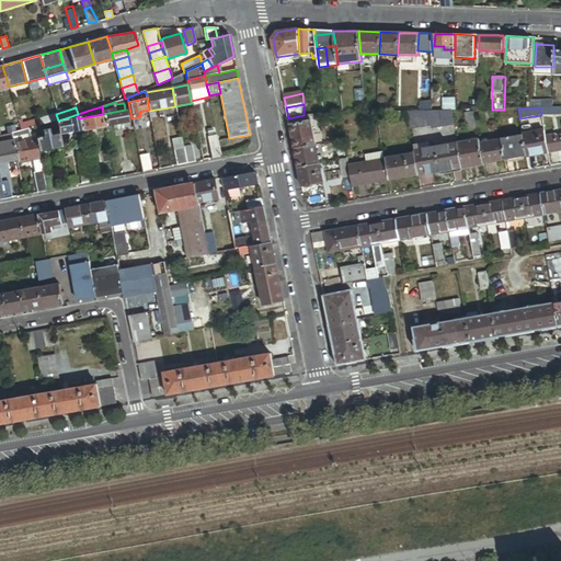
[(125,110),(103,114),(105,126),(113,124),(117,124),(127,122),(125,110)]
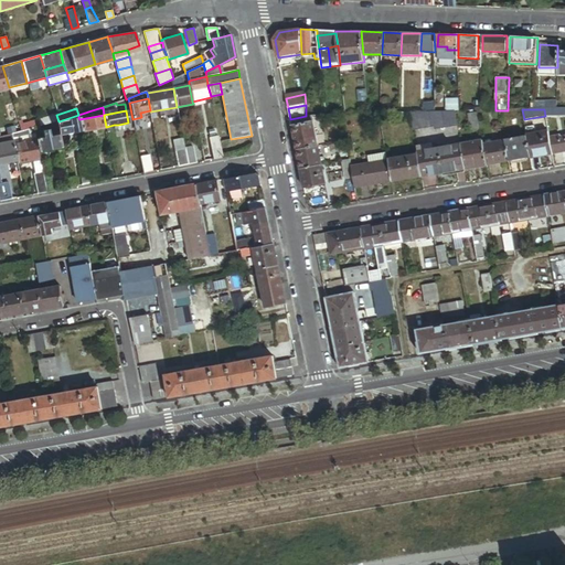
[(437,113),(435,113),(433,113),(436,127),(436,131),(458,127),(456,112),(447,112),(437,113)]
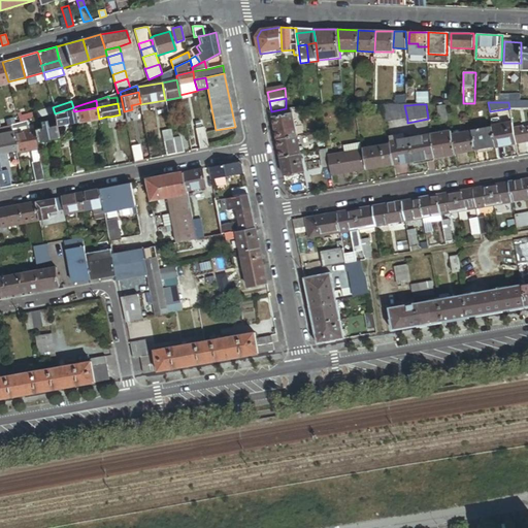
[(407,119),(404,105),(396,105),(384,105),(387,123),(407,119)]
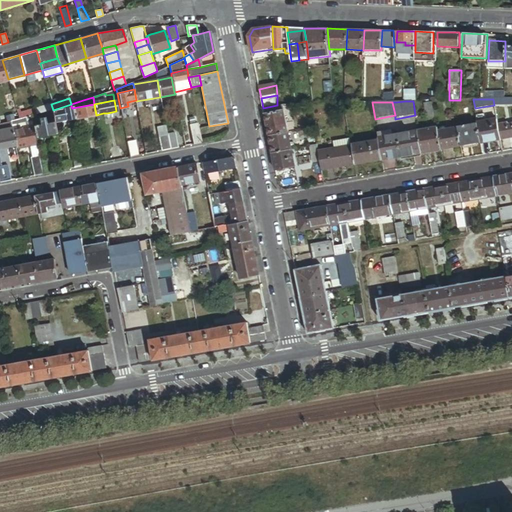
[(51,110),(53,110),(51,104),(33,109),(35,115),(51,110)]
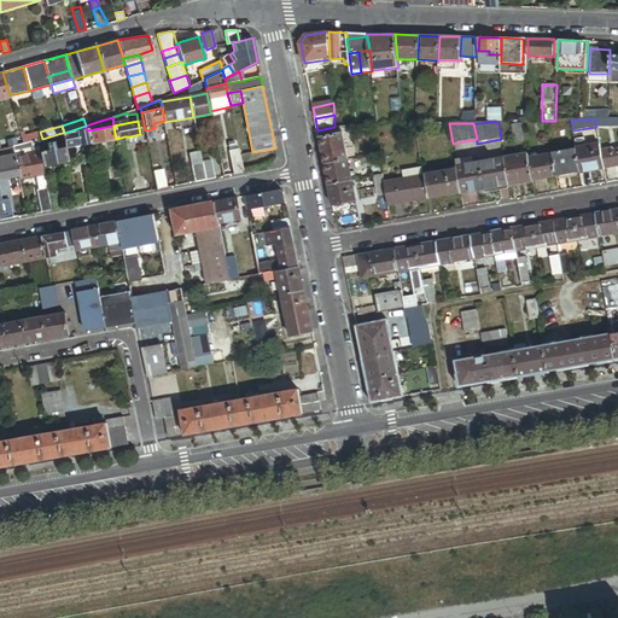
[(116,139),(114,126),(87,130),(89,143),(89,144),(116,139)]
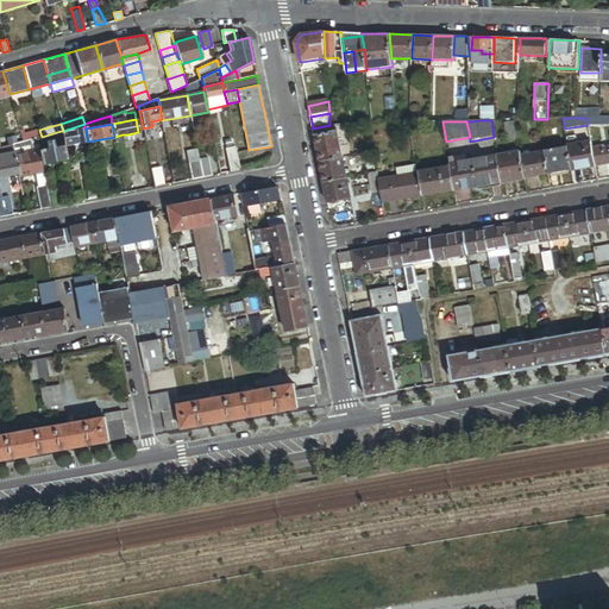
[(330,125),(313,129),(320,163),(344,158),(337,125),(330,125)]
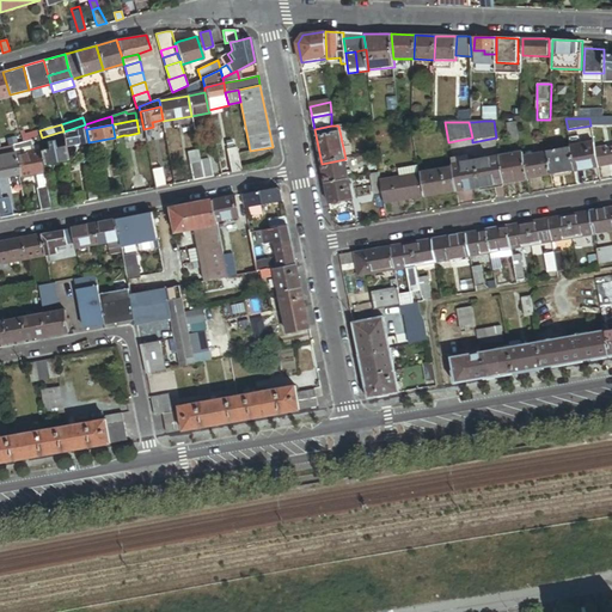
[(85,127),(63,132),(61,132),(65,146),(89,141),(86,129),(85,127)]
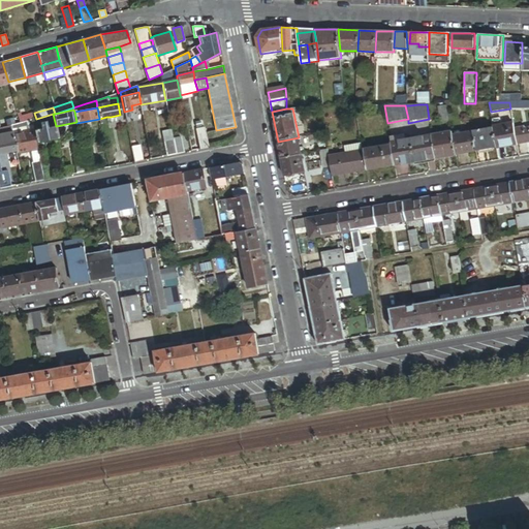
[(20,124),(36,119),(34,113),(21,117),(18,117),(18,118),(20,124)]
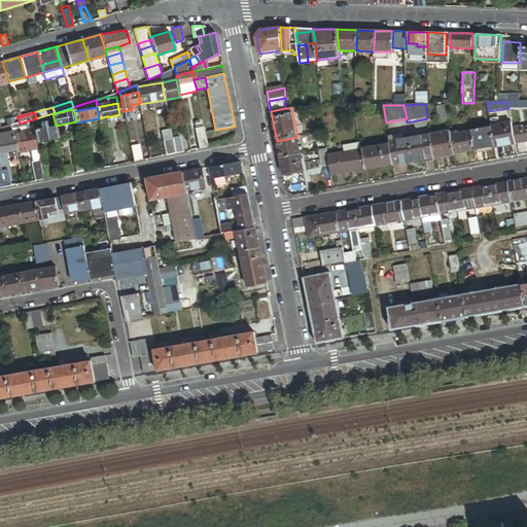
[(0,128),(10,126),(20,124),(18,117),(0,123),(0,128)]
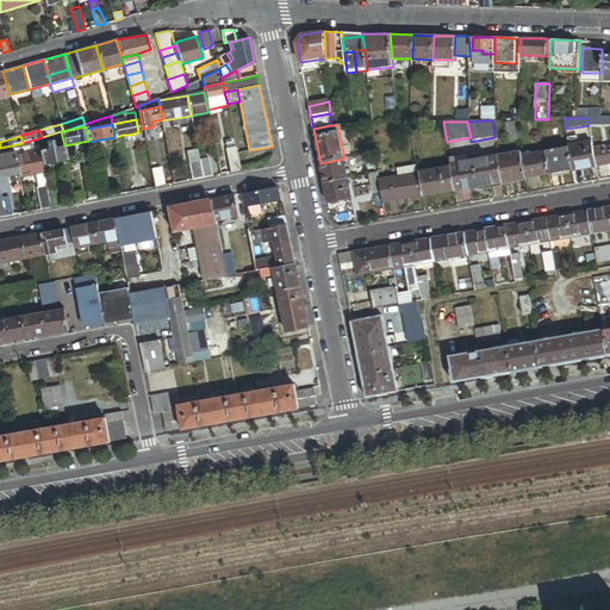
[(593,148),(592,142),(590,142),(584,143),(568,145),(573,169),(596,165),(595,153),(593,148)]
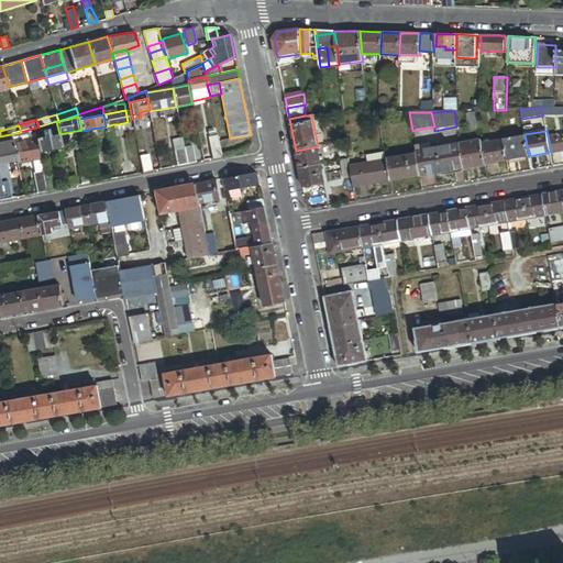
[(36,138),(35,132),(12,138),(13,142),(36,138)]
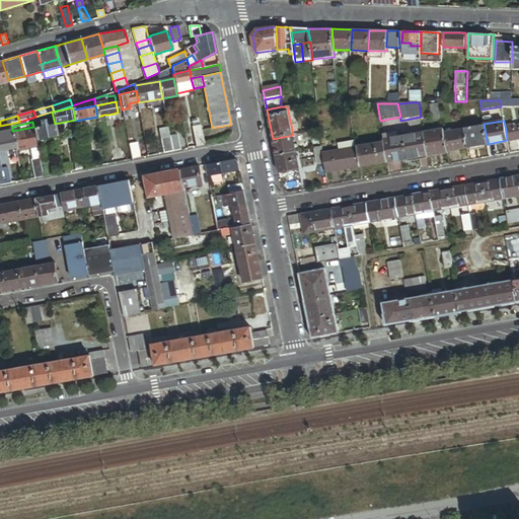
[(11,127),(10,124),(0,126),(0,138),(13,136),(12,131),(11,127)]
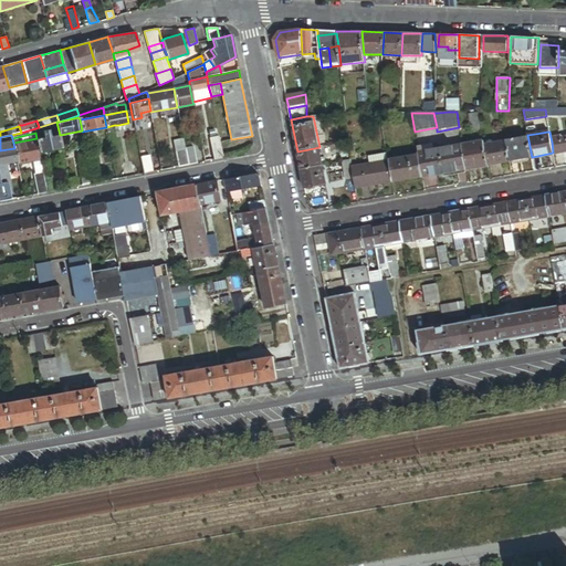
[(62,147),(60,135),(50,136),(43,137),(37,138),(39,152),(62,147)]
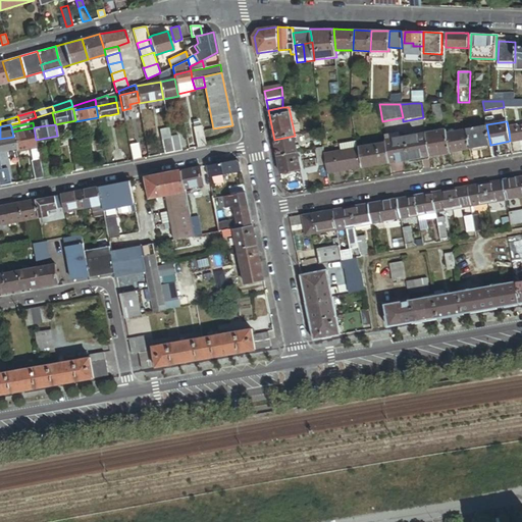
[(490,145),(486,124),(467,128),(470,148),(490,145)]
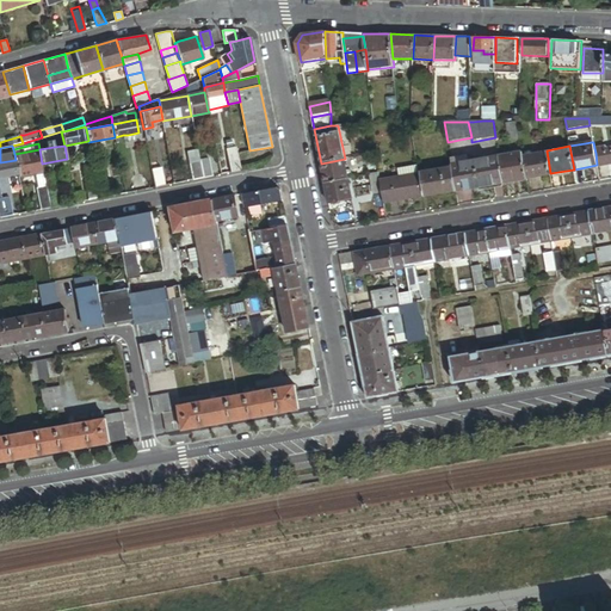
[(241,170),(236,147),(227,149),(230,172),(241,170)]
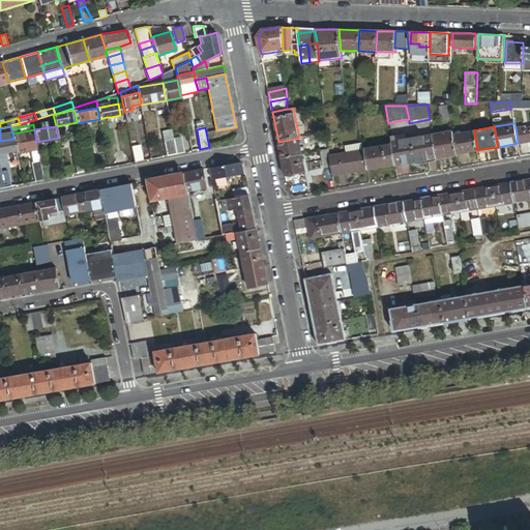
[(36,142),(34,129),(12,134),(13,139),(16,150),(17,154),(31,151),(38,149),(36,142)]
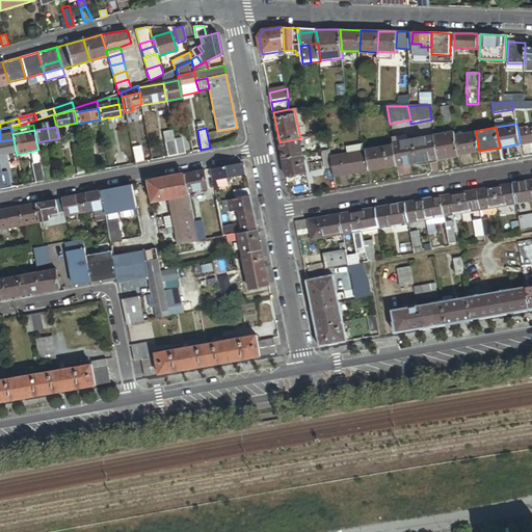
[(170,130),(164,132),(166,142),(174,141),(170,130)]
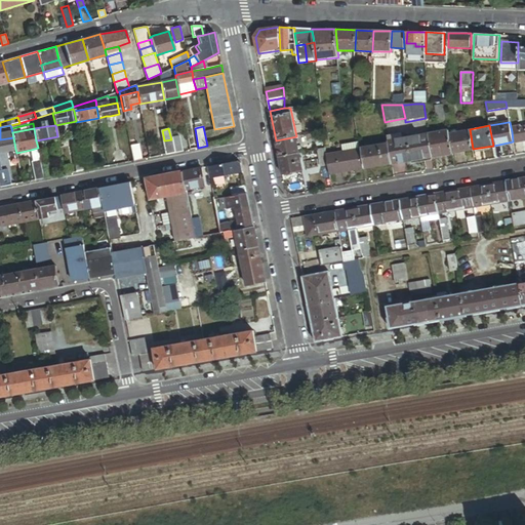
[(524,139),(524,128),(512,131),(513,142),(524,139)]
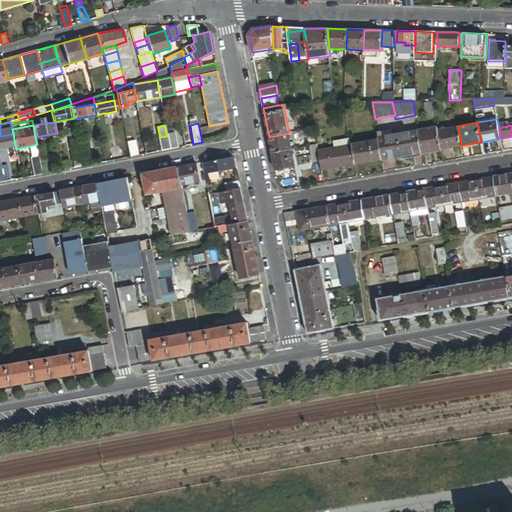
[(461,145),(458,126),(443,129),(443,127),(440,127),(440,130),(438,130),(441,149),(461,145)]
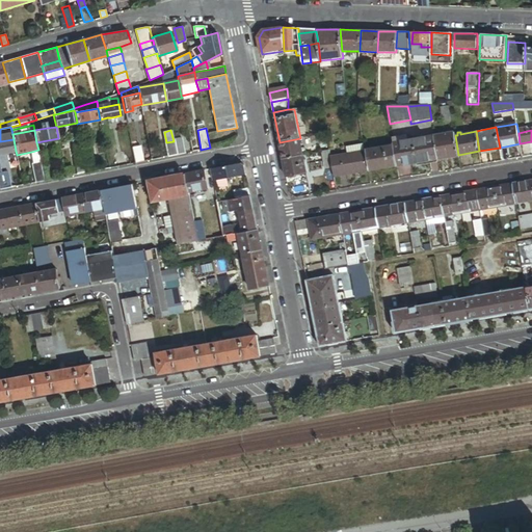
[(455,135),(454,132),(434,135),(439,158),(458,155),(455,135)]
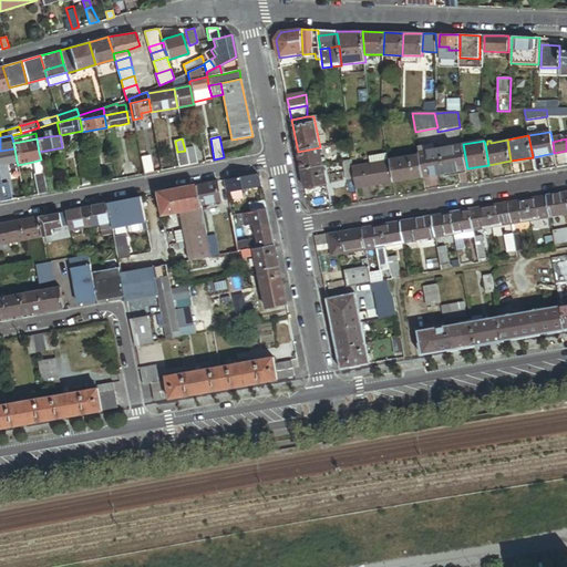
[(445,173),(441,148),(435,150),(434,144),(419,146),(420,154),(424,177),(445,173)]
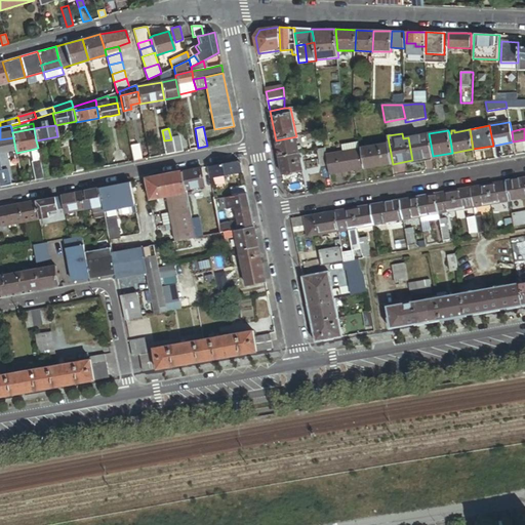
[(433,156),(429,133),(408,137),(412,160),(433,156)]
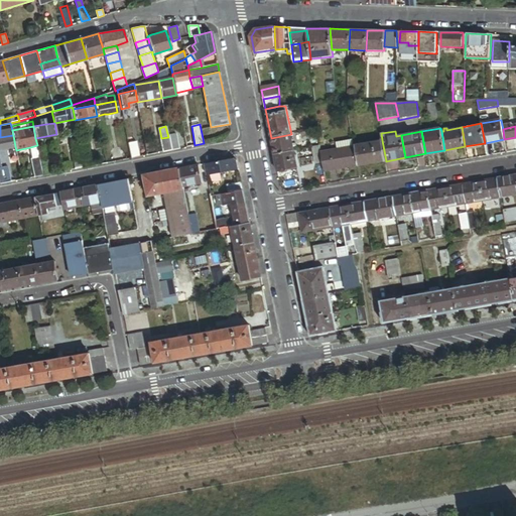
[(171,150),(179,148),(176,134),(169,135),(169,137),(171,150)]
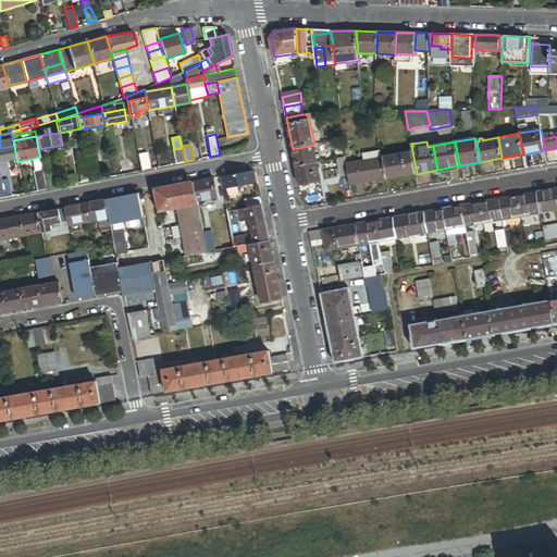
[(318,162),(314,145),(293,149),(296,166),(318,162)]
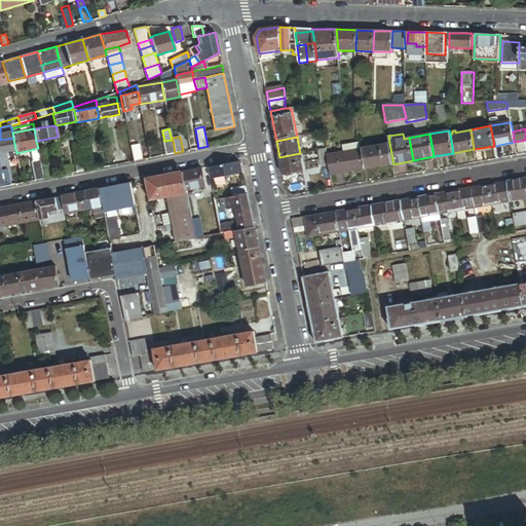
[(0,152),(15,149),(13,138),(0,140),(0,152)]
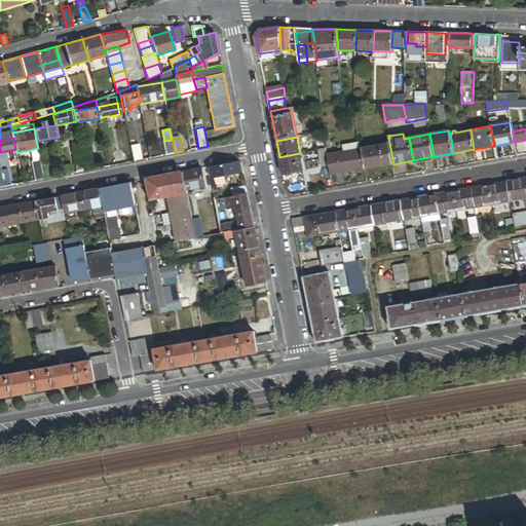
[(165,155),(175,153),(173,140),(172,140),(164,141),(163,141),(165,155)]
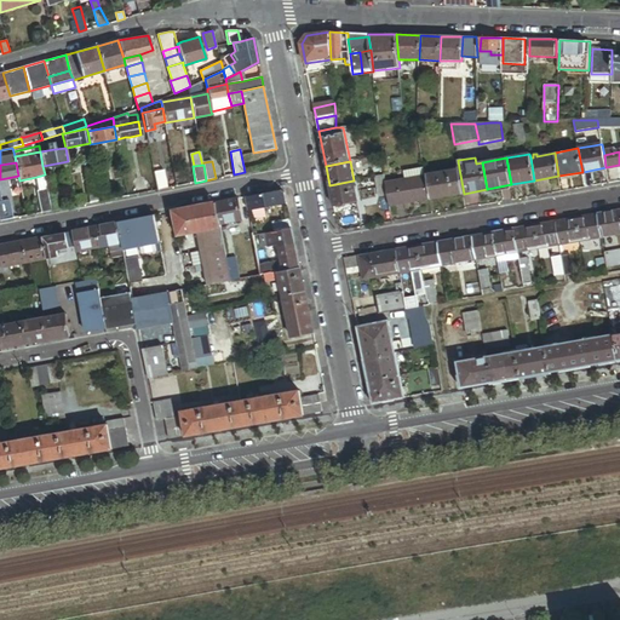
[(405,171),(406,178),(426,174),(424,167),(405,171)]
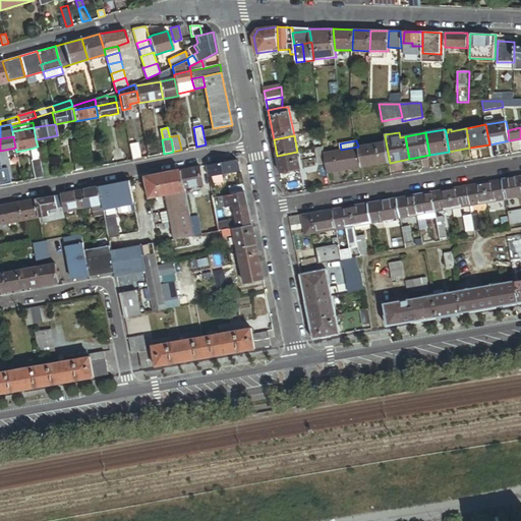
[(132,160),(140,158),(137,141),(129,143),(132,160)]
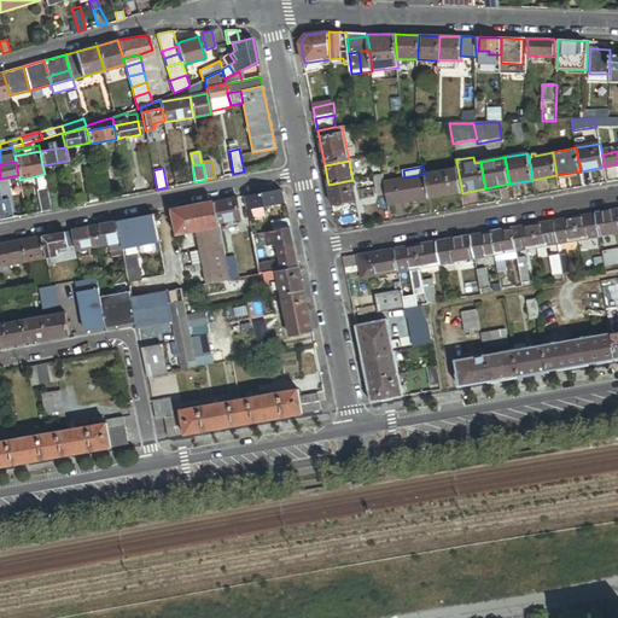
[(462,193),(458,168),(427,173),(432,198),(462,193)]
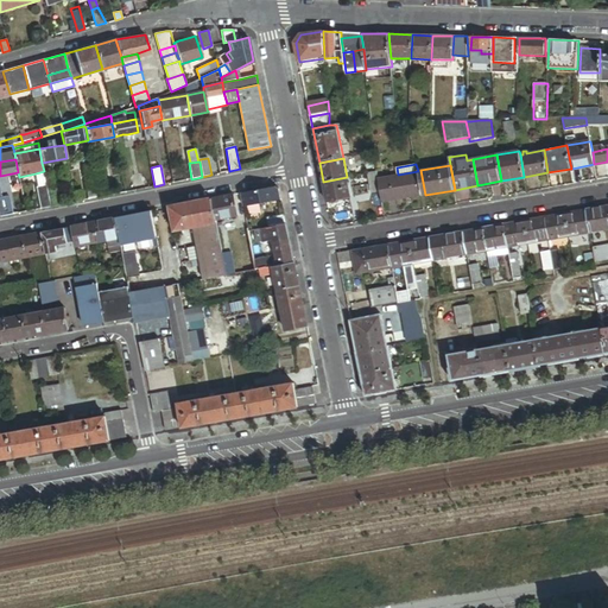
[(95,179),(93,168),(83,169),(86,181),(95,179)]
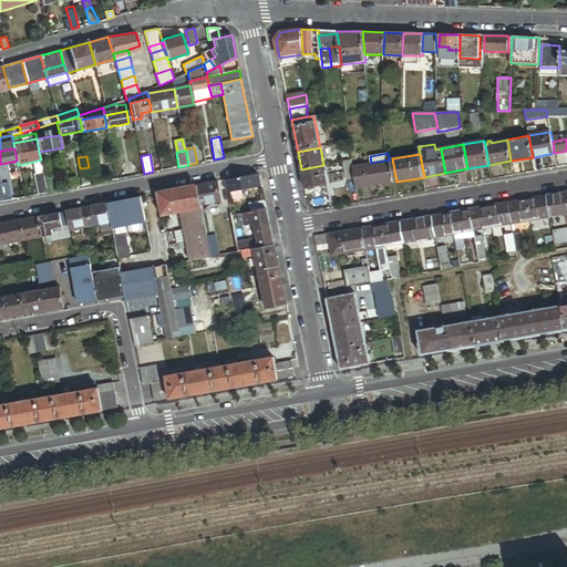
[(41,160),(33,162),(37,175),(43,173),(41,160)]
